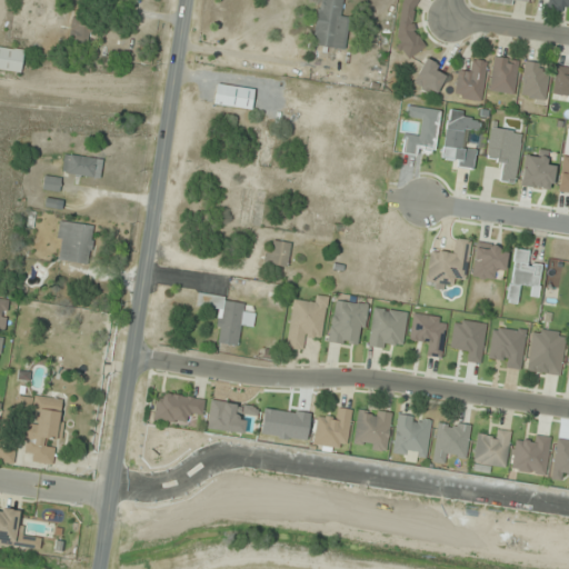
[(317,0),(312,48),(346,51),(349,18),(340,17),(341,0),(317,0)]
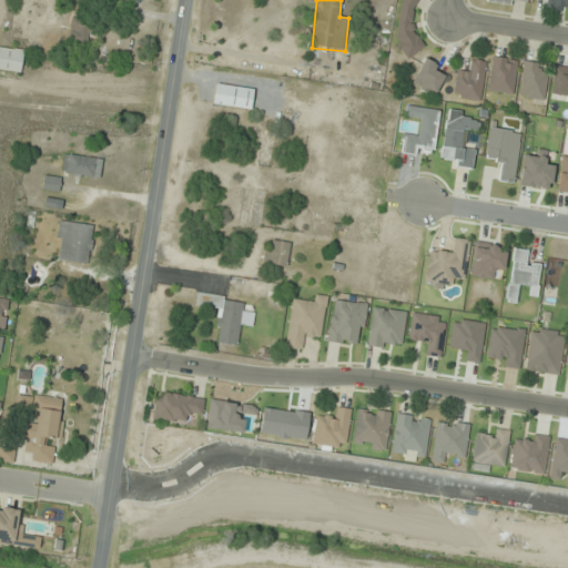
[(567,11),(567,0),(549,0),(549,11),(567,11)]
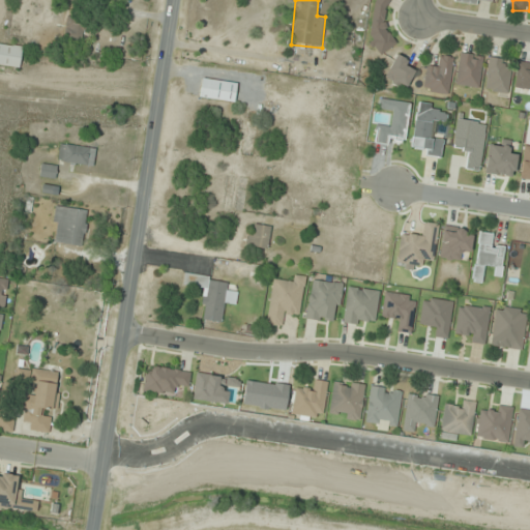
[(83,37),(83,23),(65,23),(65,37),(83,37)]
